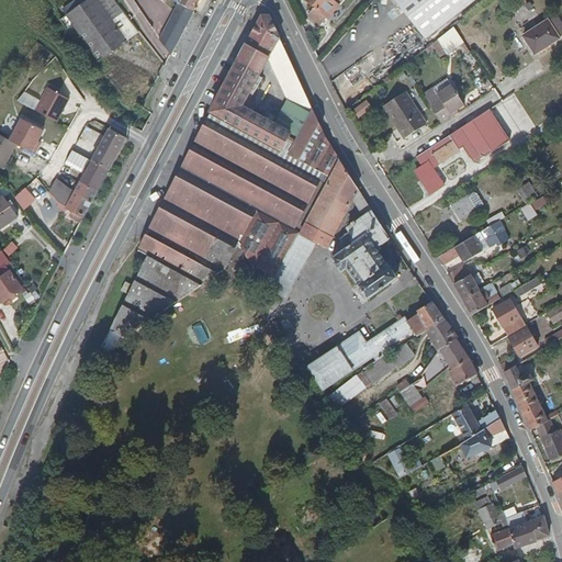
[(98,62),(139,33),(134,25),(112,0),(88,0),(80,7),(67,15),(66,17),(98,62)]
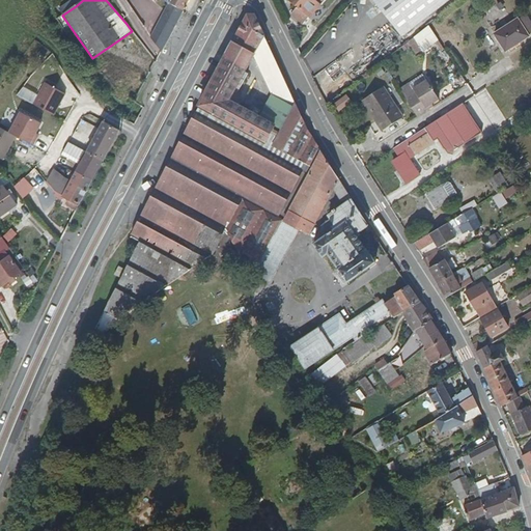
[(183,9),(188,0),(169,0),(169,3),(183,9)]
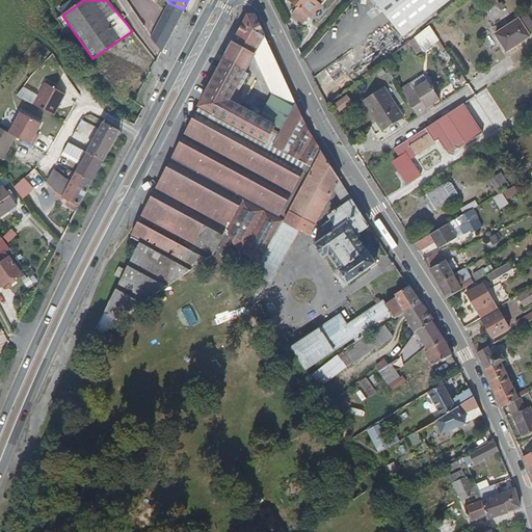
[(319,2),(316,0),(289,0),(289,1),(298,8),(290,19),(302,28),(311,18),(312,19),(322,5),(319,2)]
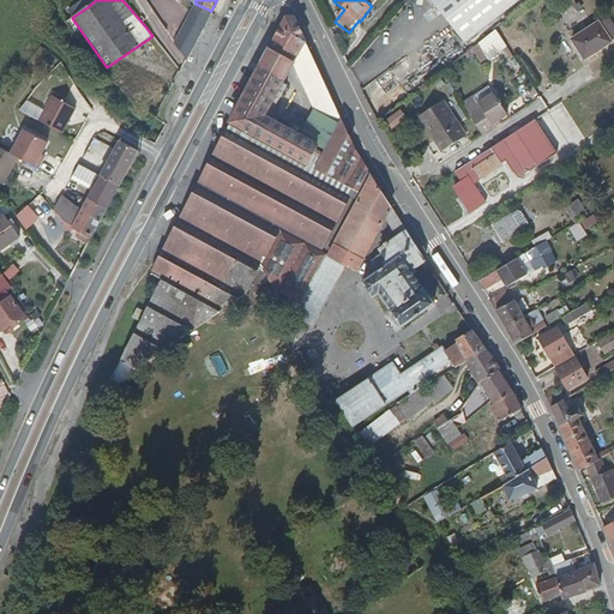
[(519,0),(432,0),(465,43),(519,0)]
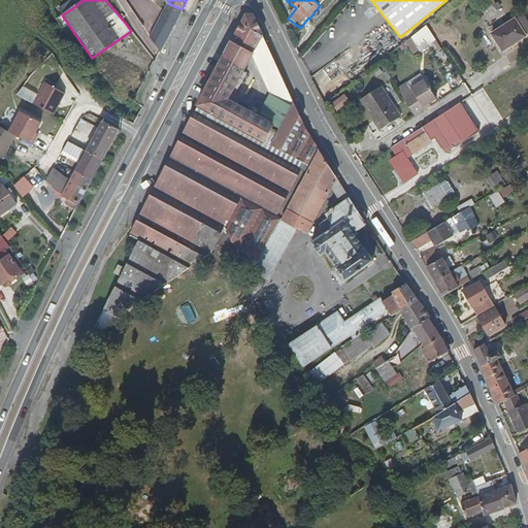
[(59,9),(63,14),(75,6),(71,1),(59,9)]
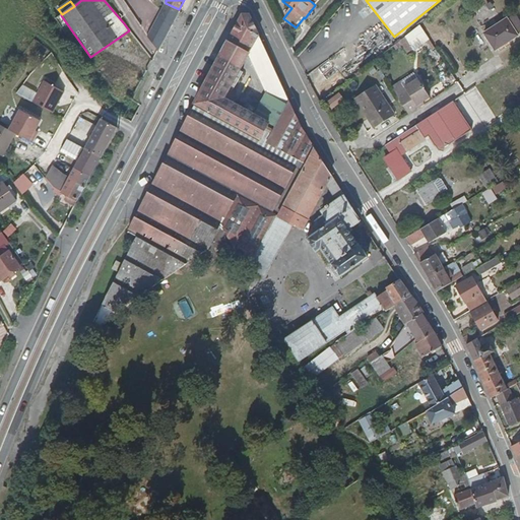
[(157,50),(179,9),(166,3),(147,36),(157,50)]
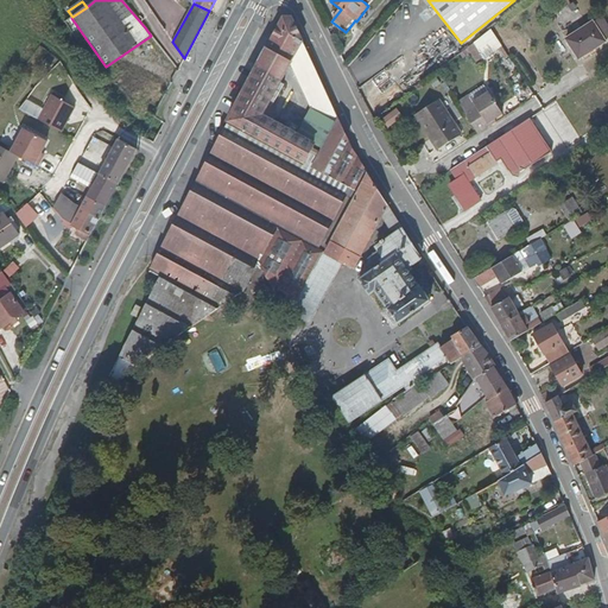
[(284,17),(240,100),(194,185),(150,270),(160,277),(111,379),(118,384),(134,371),(165,347),(219,310),(229,303),(240,296),(244,293),(245,295),(258,271),(257,268),(259,264),(272,287),(277,290),(287,295),(298,302),(324,253),(342,264),(355,270),(384,220),(393,213),(355,152),(340,120),(290,17),(284,17)]
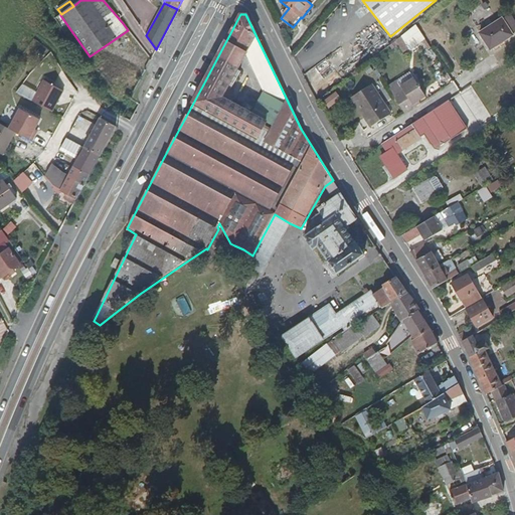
[(76,52),(82,61),(90,56),(60,15),(55,19),(76,52)]
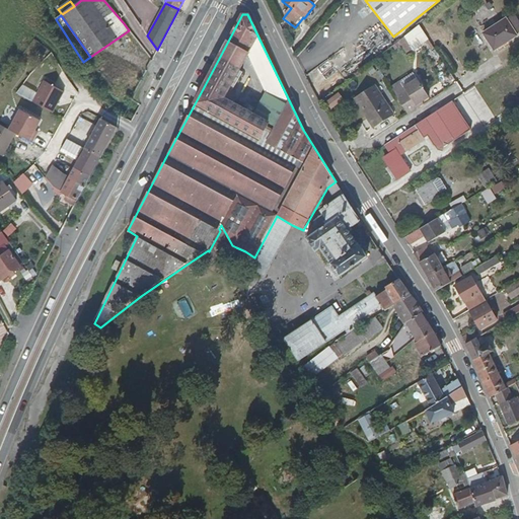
[(516,35),(506,19),(484,33),(495,50),(516,35)]
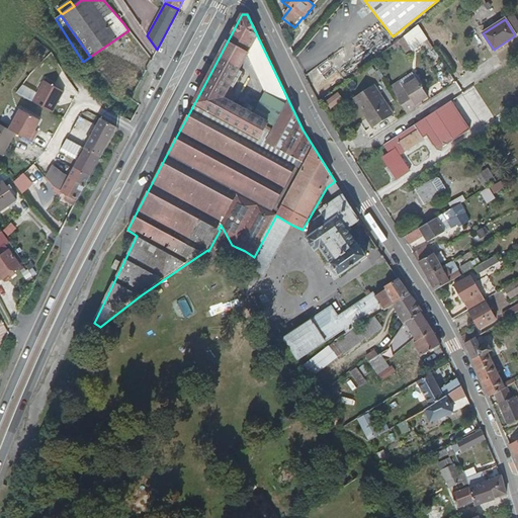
[(385,51),(390,56),(400,48),(407,57),(428,39),(417,26),(385,51)]
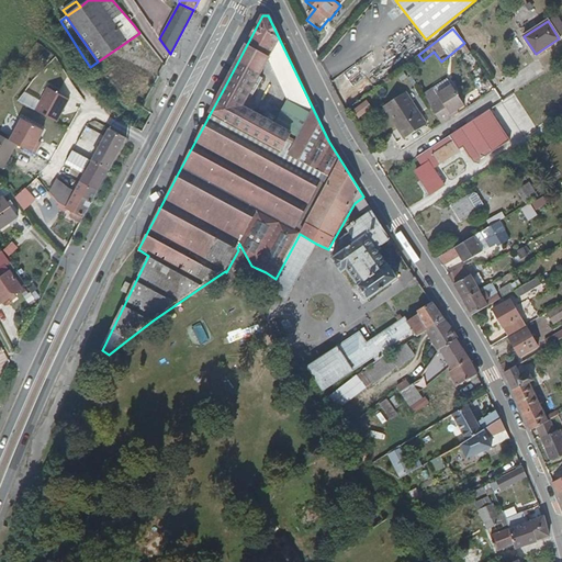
[(88,93),(89,92),(93,90),(83,78),(78,82),(88,93)]
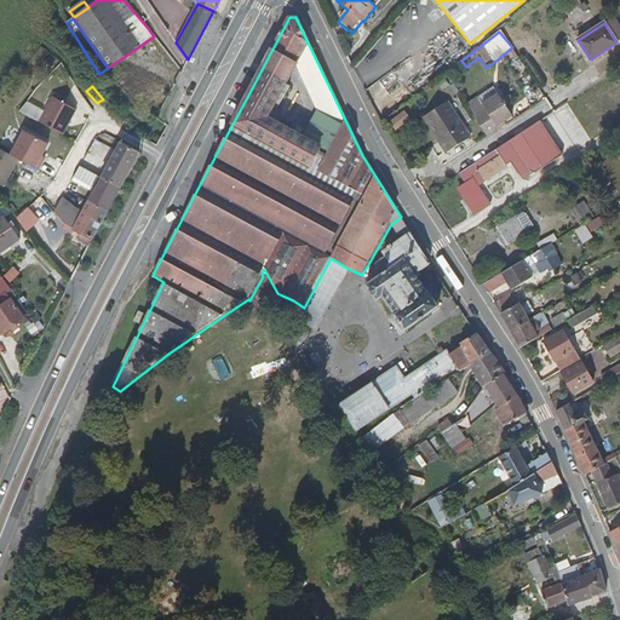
[(475,115),(488,137),(499,130),(497,126),(505,121),(512,116),(498,93),(482,103),(484,109),(475,115)]
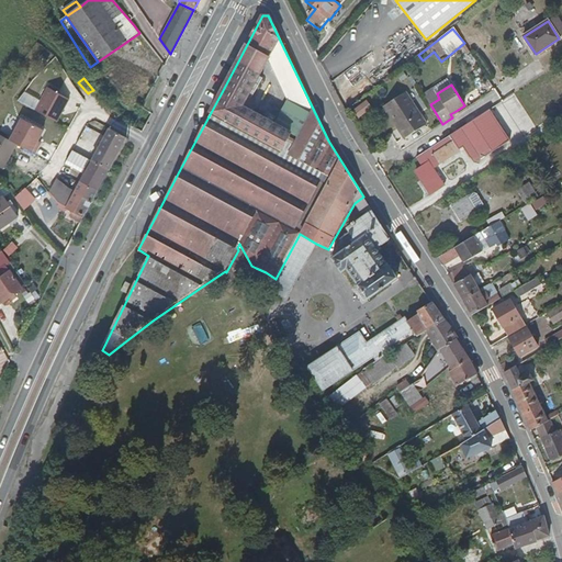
[(46,89),(35,112),(57,124),(68,102),(46,89)]
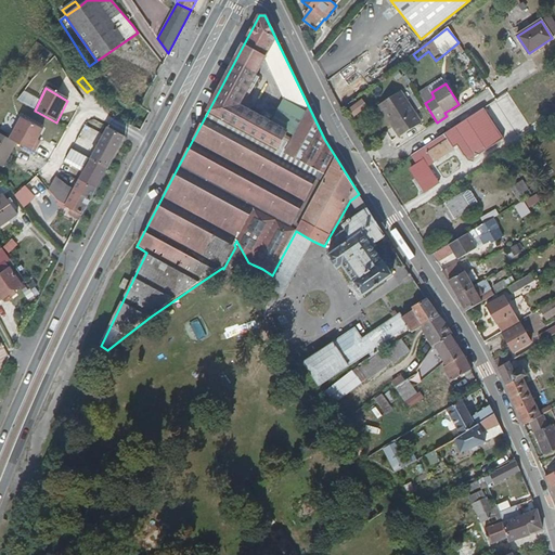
[(97,101),(100,99),(92,89),(88,91),(97,101)]
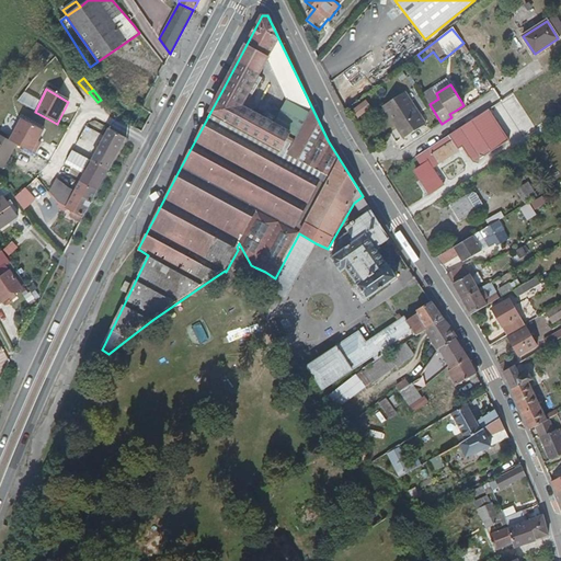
[(397,121),(407,137),(426,124),(405,92),(384,106),(393,122),(397,121)]
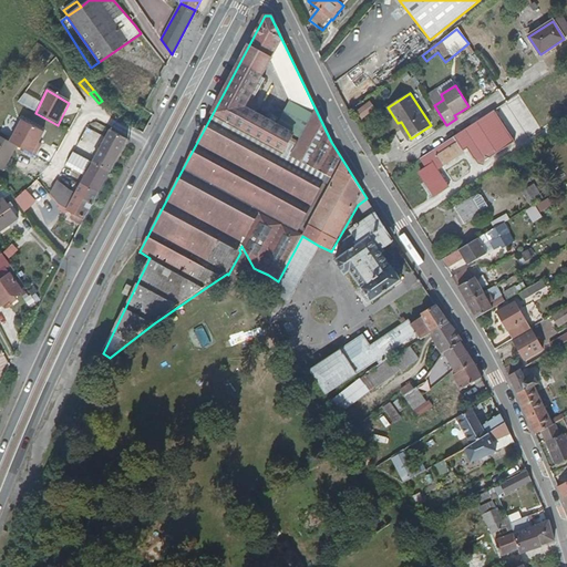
[(354,113),(361,122),(375,111),(369,102),(354,113)]
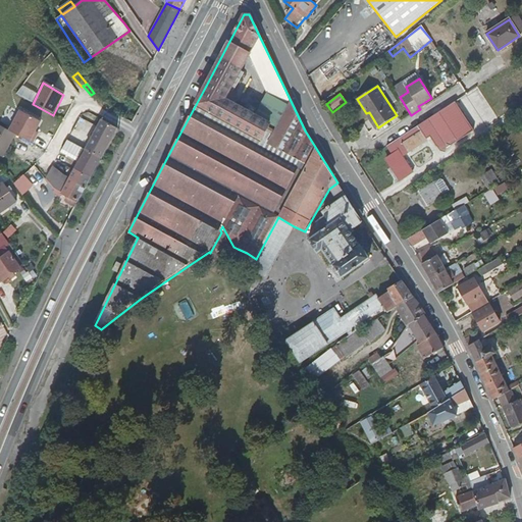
[(9,107),(0,123),(0,125),(7,129),(17,111),(9,107)]
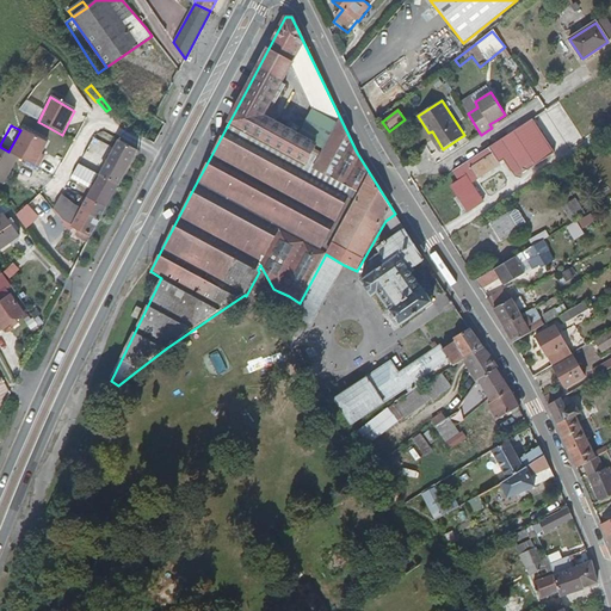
[(18,159),(38,170),(43,161),(39,159),(42,155),(48,144),(23,130),(10,154),(18,159)]
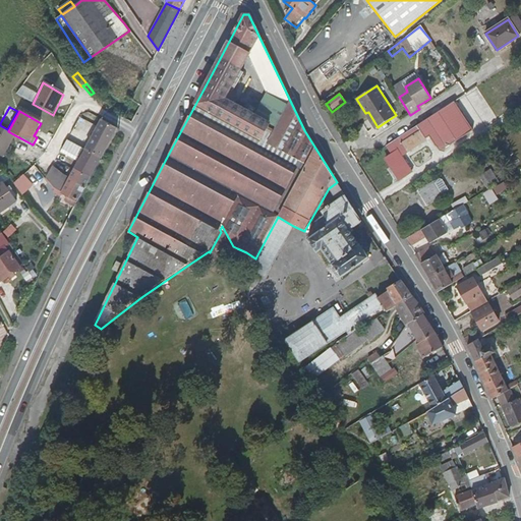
[(374,129),(378,127),(368,112),(365,113),(374,129)]
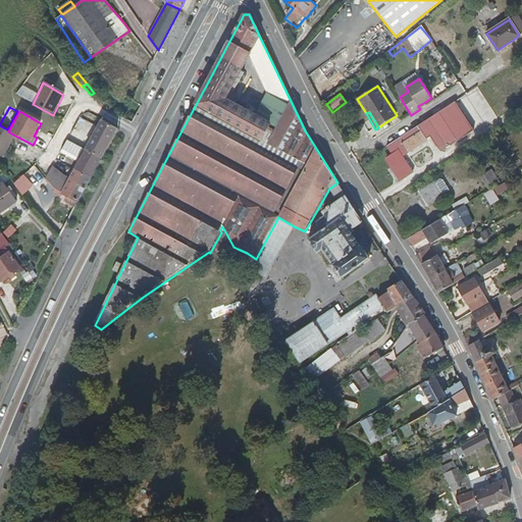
[(81,114),(76,127),(91,131),(94,117),(81,114)]
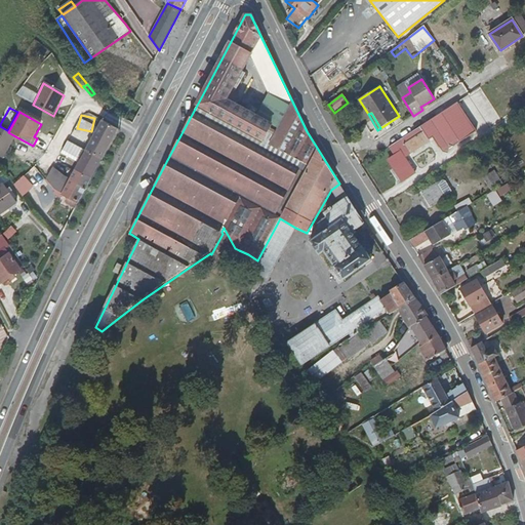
[(404,157),(440,133),(432,119),(389,148),(393,153),(387,157),(403,180),(414,173),(404,157)]
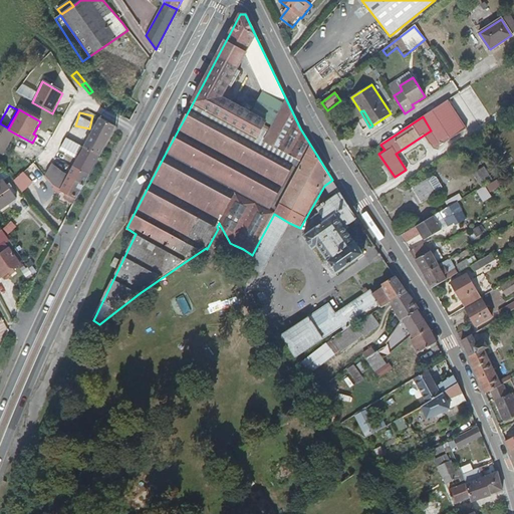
[(99,157),(114,126),(100,118),(89,138),(84,148),(99,157)]
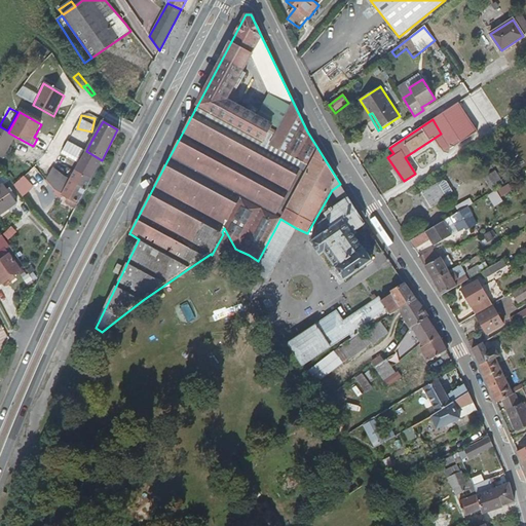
[(8,133),(0,127),(0,157),(3,159),(15,137),(8,133)]
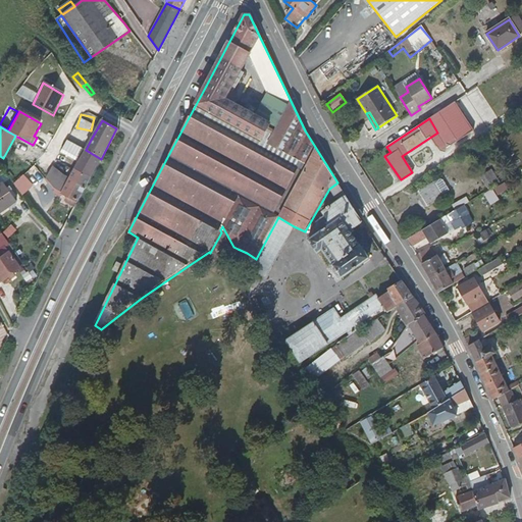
[(90,178),(101,159),(86,150),(77,146),(68,141),(61,153),(79,163),(74,170),(90,178)]
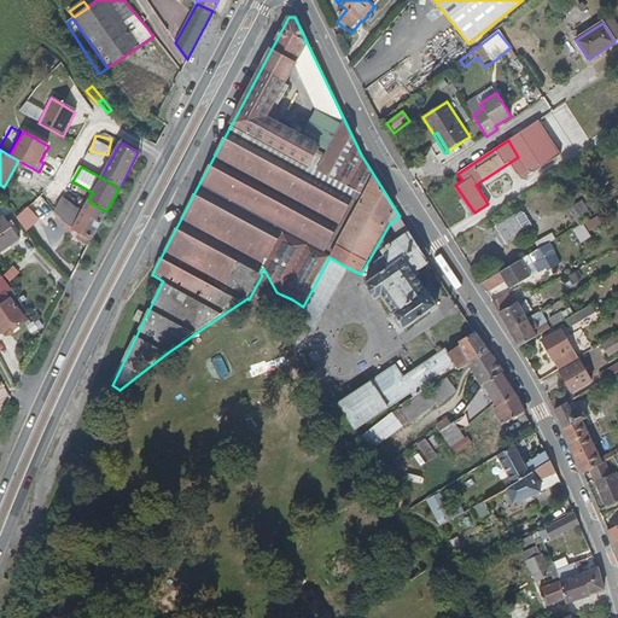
[(578,223),(590,216),(582,200),(569,209),(578,223)]
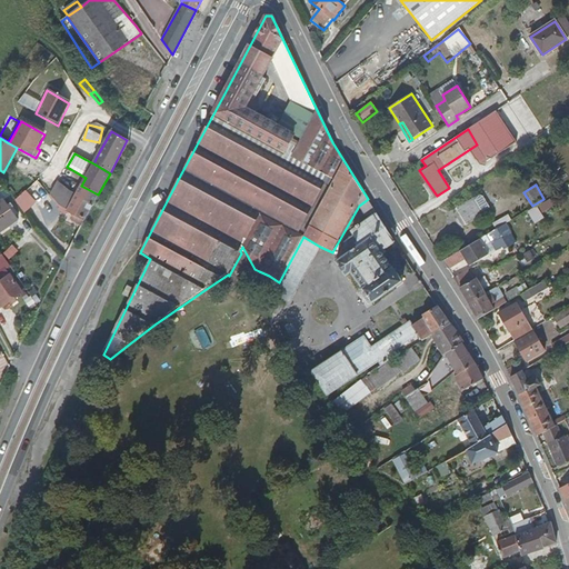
[(58,206),(68,211),(76,196),(67,190),(57,186),(50,197),(58,206)]
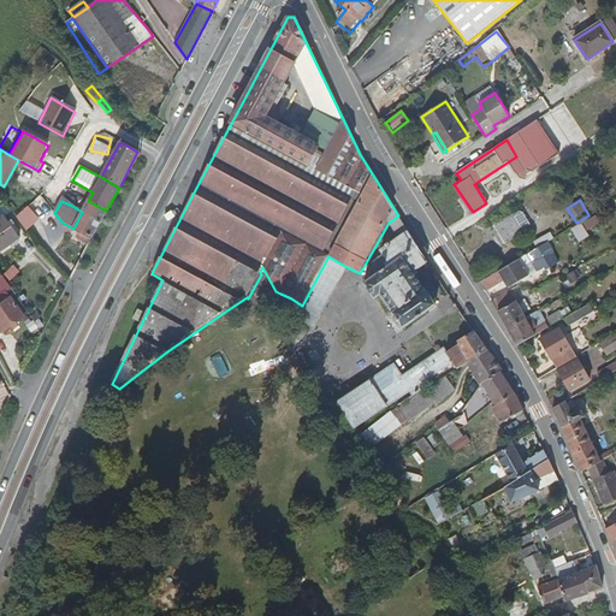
[(101,221),(106,211),(88,201),(82,212),(101,221)]
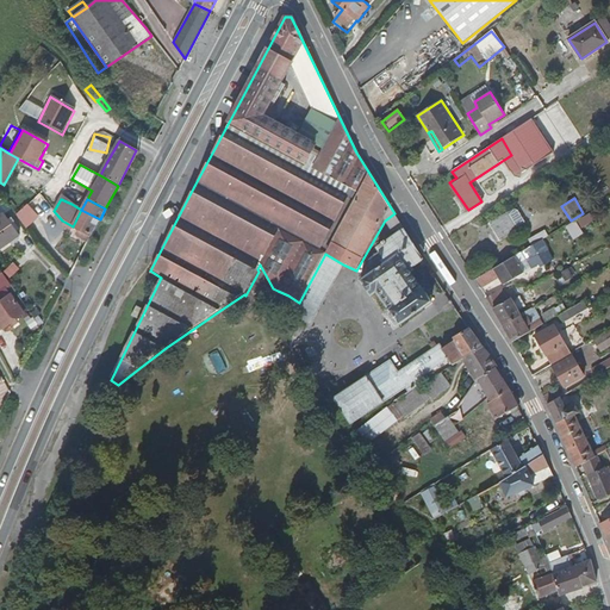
[(27,205),(16,215),(20,221),(32,211),(27,205)]
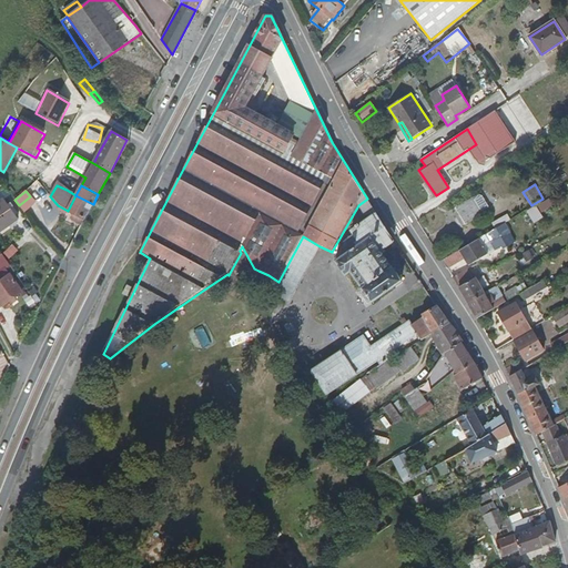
[(68,211),(84,221),(93,204),(75,195),(68,211)]
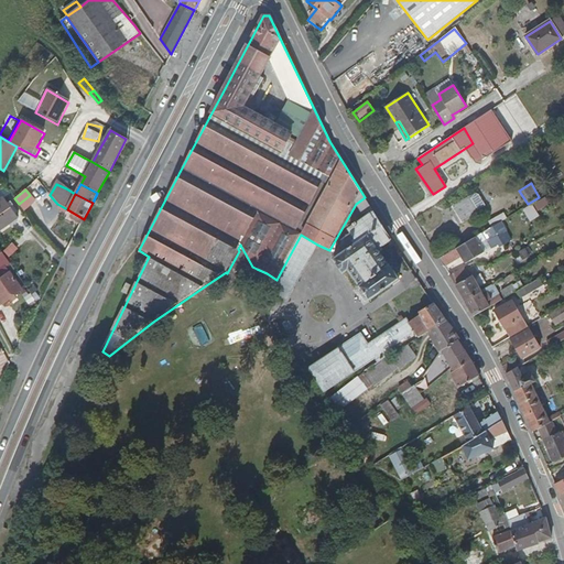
[(30,195),(19,204),(24,210),(35,202),(30,195)]
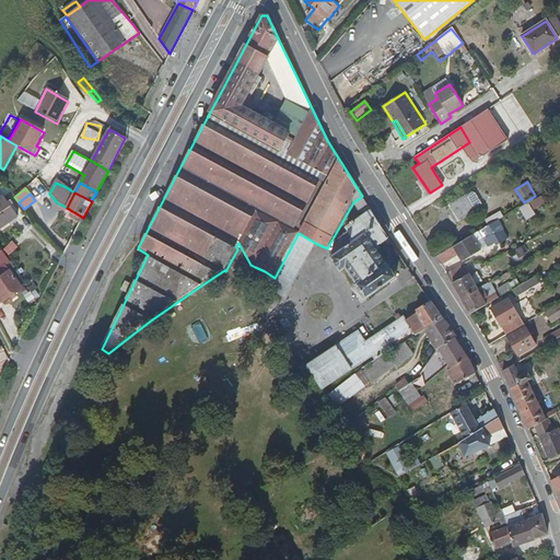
[(389,238),(362,196),(353,202),(357,209),(360,208),(364,216),(346,229),(349,232),(341,237),(335,251),(337,254),(333,257),(341,270),(349,265),(362,282),(359,286),(368,298),(397,277),(377,252),(380,251),(377,247),(389,238)]
